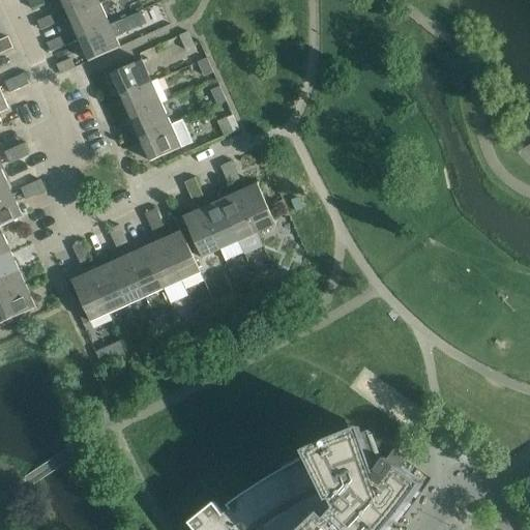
[(27,0),(31,8),(46,2),(45,0),(27,0)]
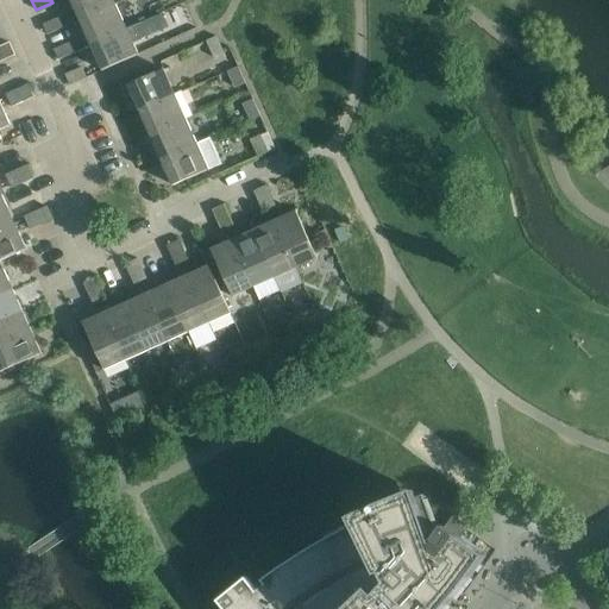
[(113,0),(70,0),(80,20),(115,5),(113,0)]
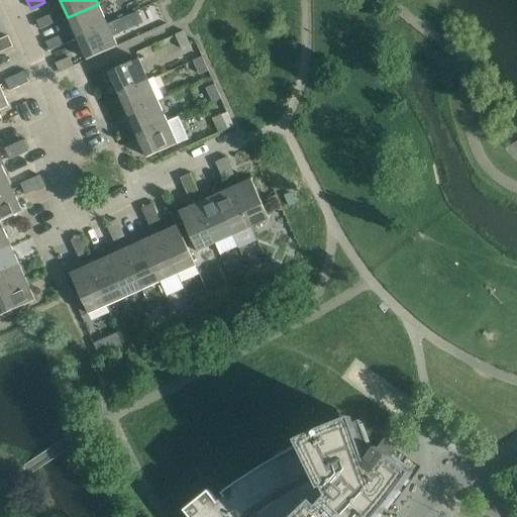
[(68,17),(78,38),(107,24),(98,4),(68,17)]
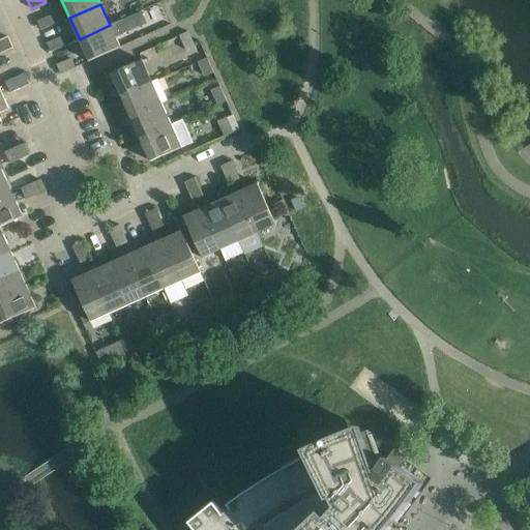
[(37,22),(41,30),(56,24),(52,16),(37,22)]
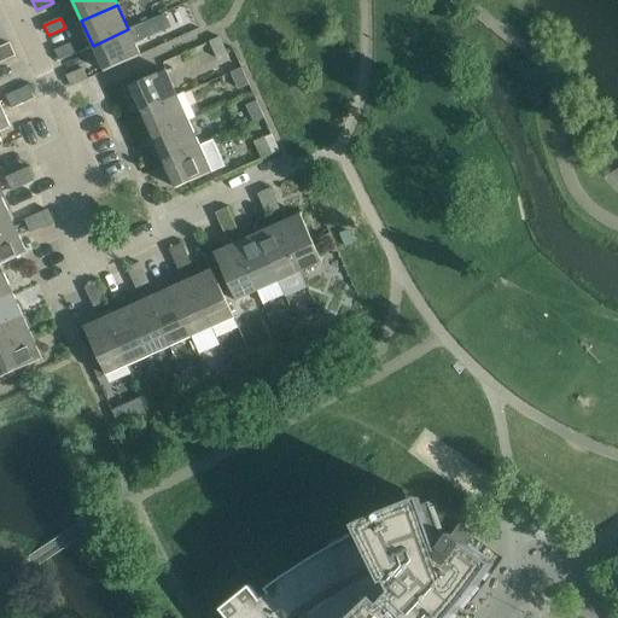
[(128,29),(93,46),(104,73),(140,56),(135,45),(147,39),(141,24),(128,29)]
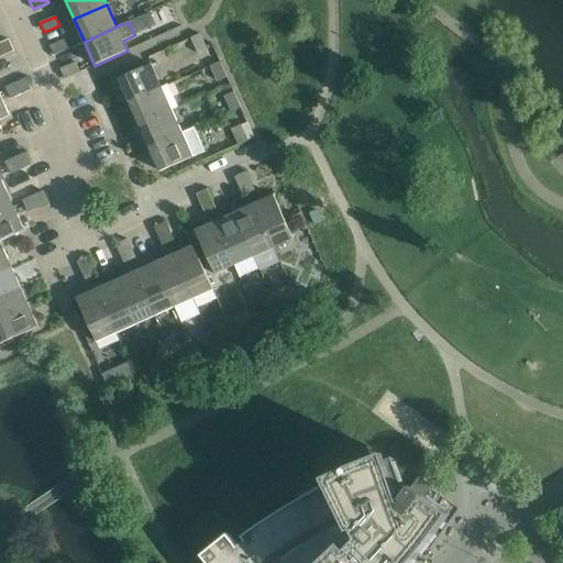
[(207,50),(200,34),(190,39),(197,54),(207,50)]
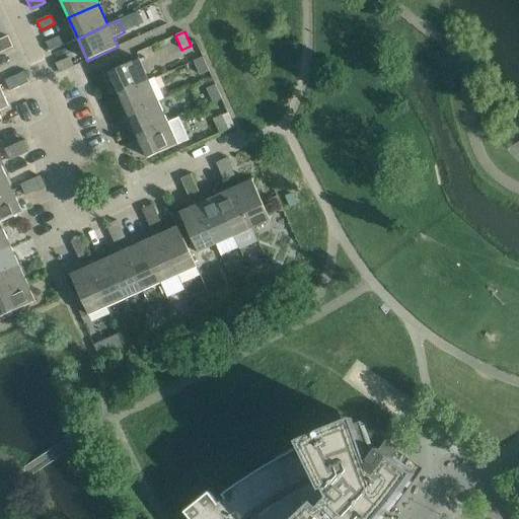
[(8,35),(0,39),(0,44),(3,51),(12,47),(8,35)]
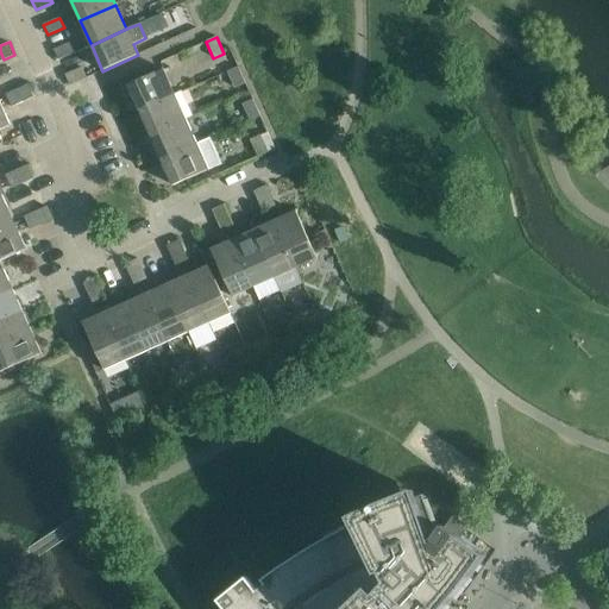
[(54,50),(58,60),(75,52),(70,42),(54,50)]
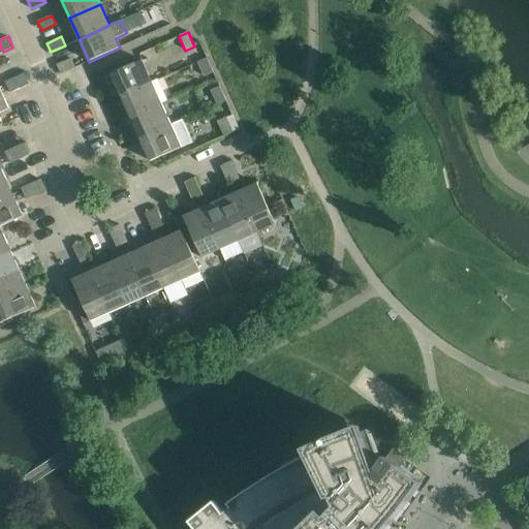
[(207,58),(197,62),(204,76),(213,72),(207,58)]
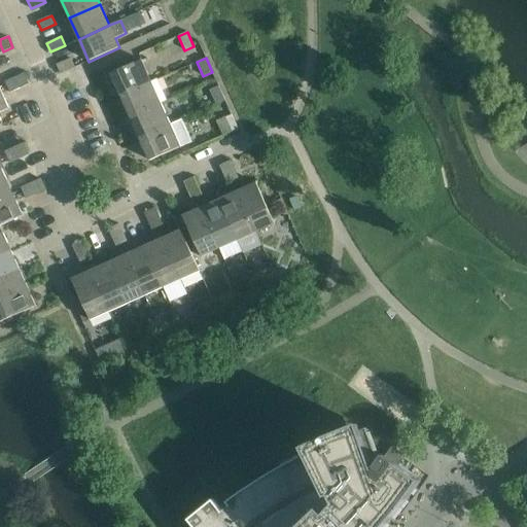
[(71,59),(57,65),(61,74),(75,67),(71,59)]
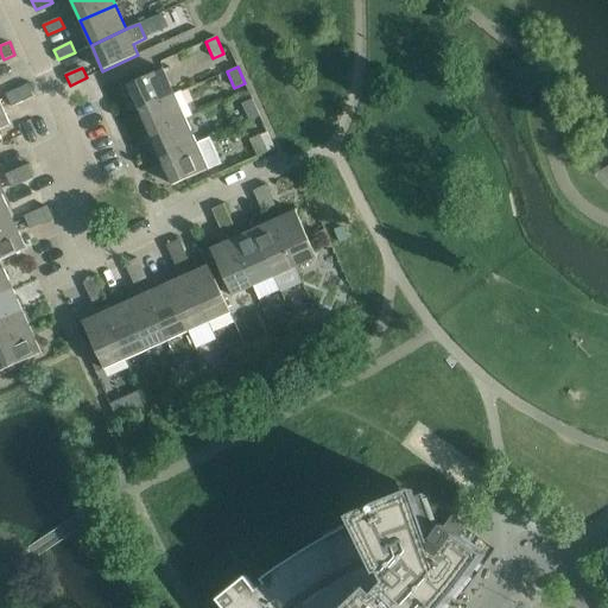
[(139,111),(175,95),(163,69),(127,86),(139,111)]
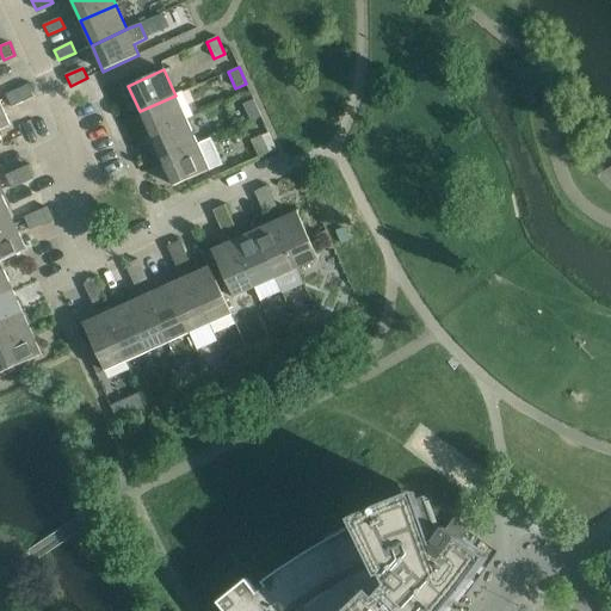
[(28,85),(17,90),(23,103),(34,97),(28,85)]
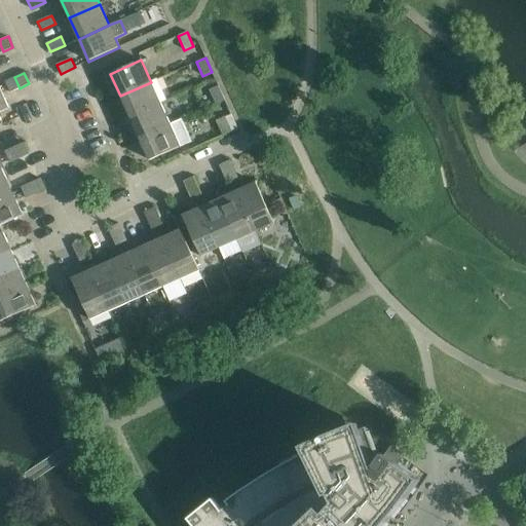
[(20,88),(14,77),(5,81),(9,92),(20,88)]
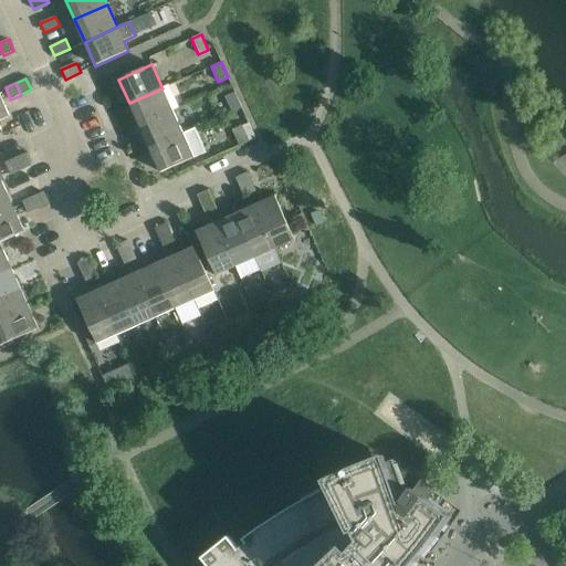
[(169,85),(163,88),(129,103),(139,126),(173,111),(179,108),(169,85)]
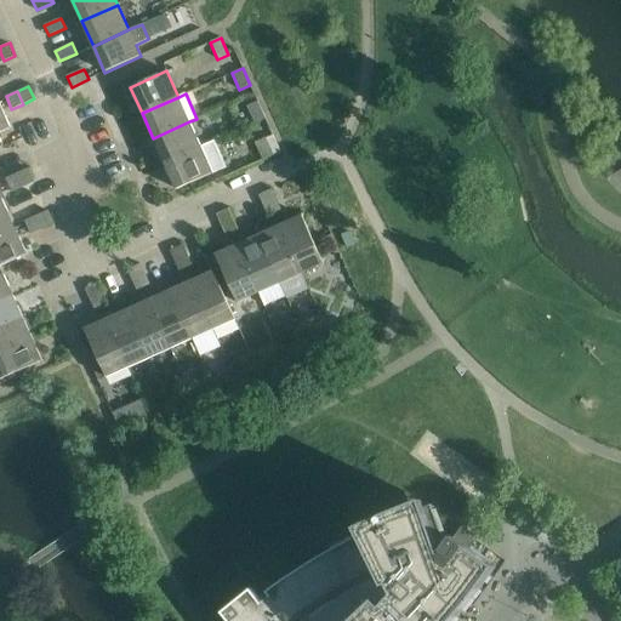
[(246,106),(255,123),(265,119),(257,102),(246,106)]
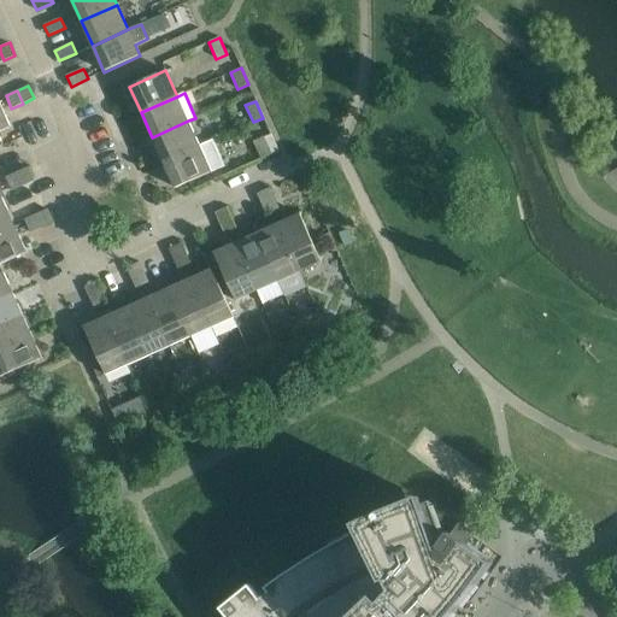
[(0,131),(11,128),(0,105),(0,146),(3,146),(0,140),(0,131)]
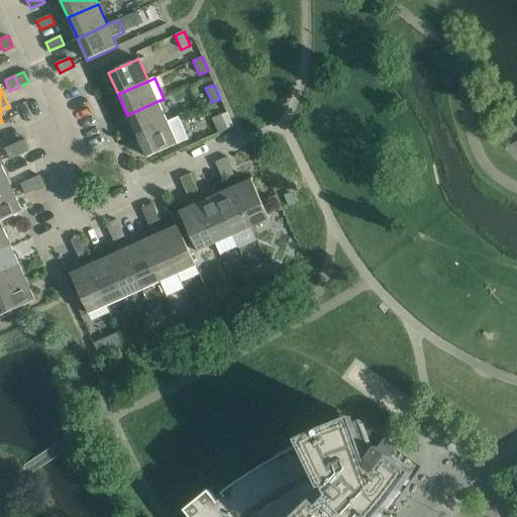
[(127,115),(137,136),(168,122),(158,101),(127,115)]
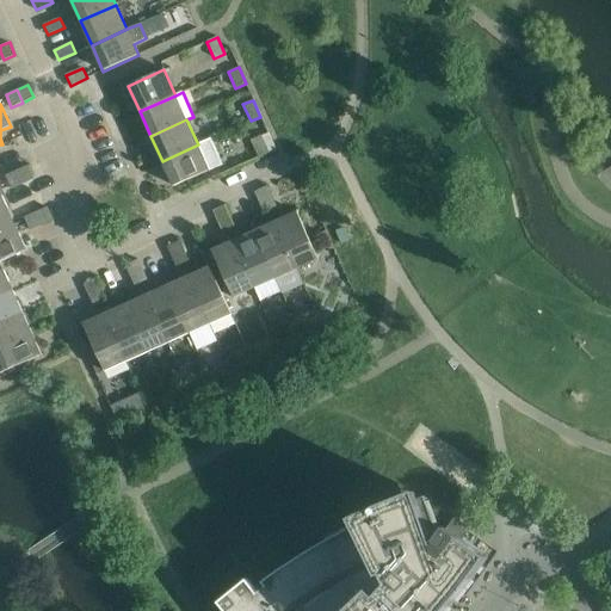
[(251,141),(259,158),(269,153),(261,136),(251,141)]
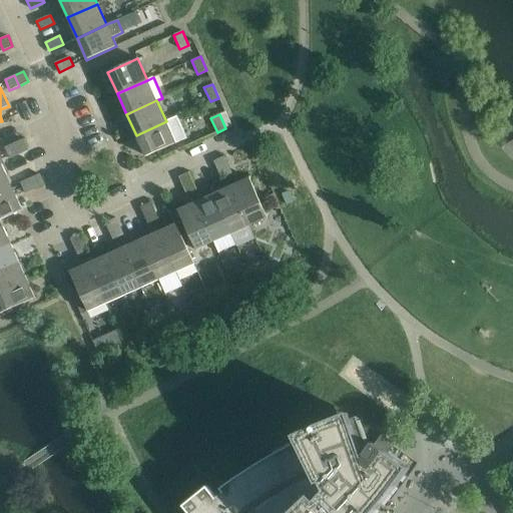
[(177,116),(166,121),(136,135),(145,156),(186,138),(177,116)]
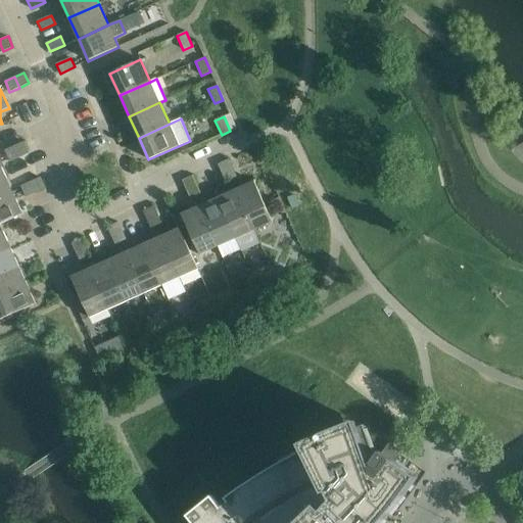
[(24,142),(14,146),(18,157),(29,152),(24,142)]
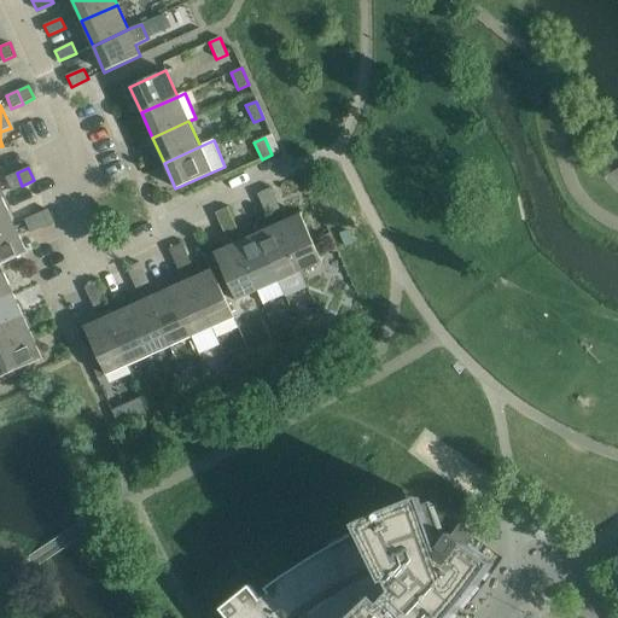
[(22,186),(17,173),(5,178),(11,191),(22,186)]
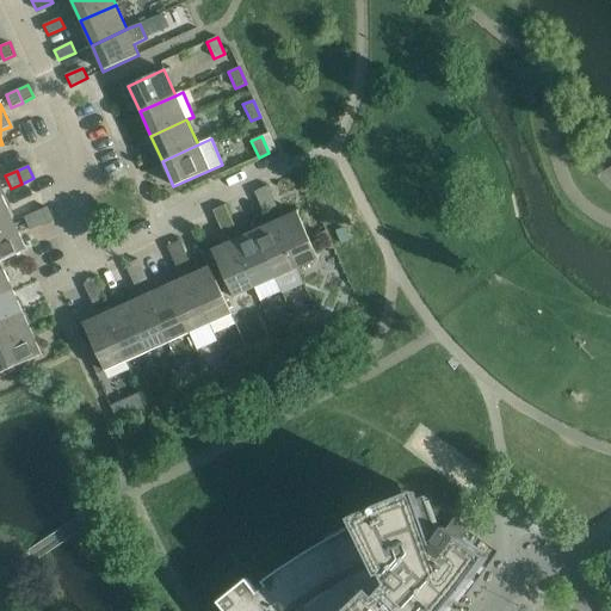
[(254,191),(259,203),(272,197),(266,185),(254,191)]
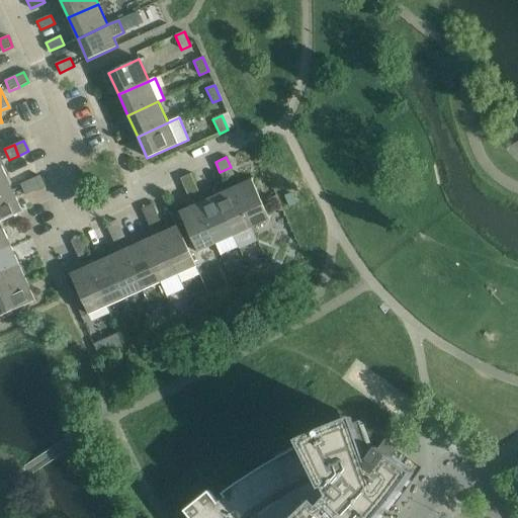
[(231,167),(220,172),(224,181),(235,176),(231,167)]
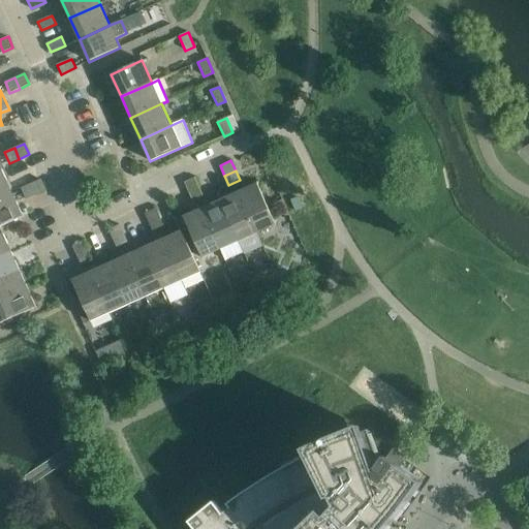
[(184,182),(188,191),(199,187),(194,177),(184,182)]
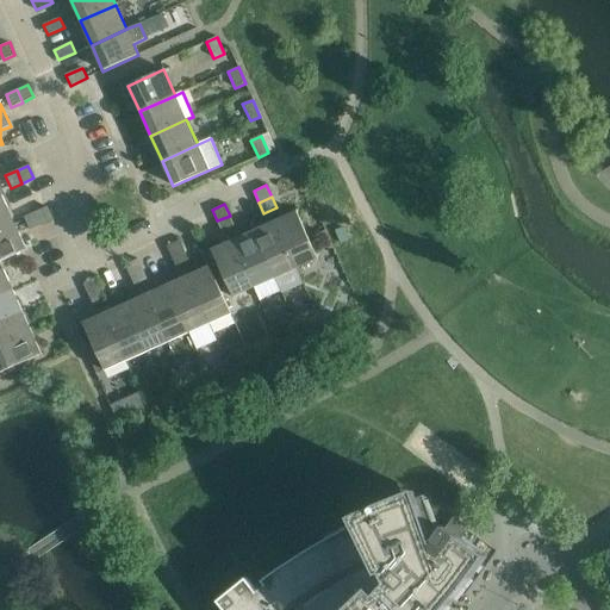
[(0,235),(17,228),(7,207),(0,210),(0,235)]
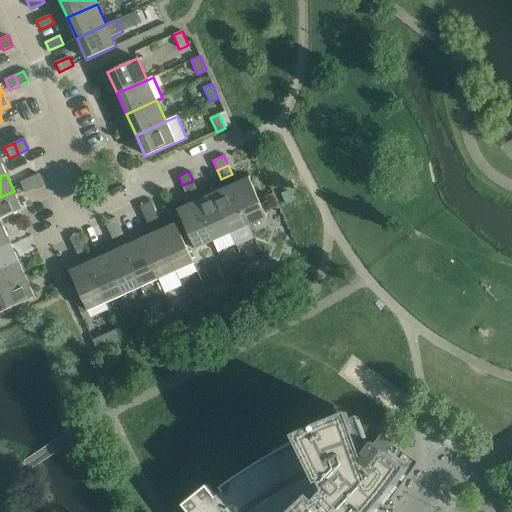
[(39,174),(29,178),(34,189),(44,184),(39,174)]
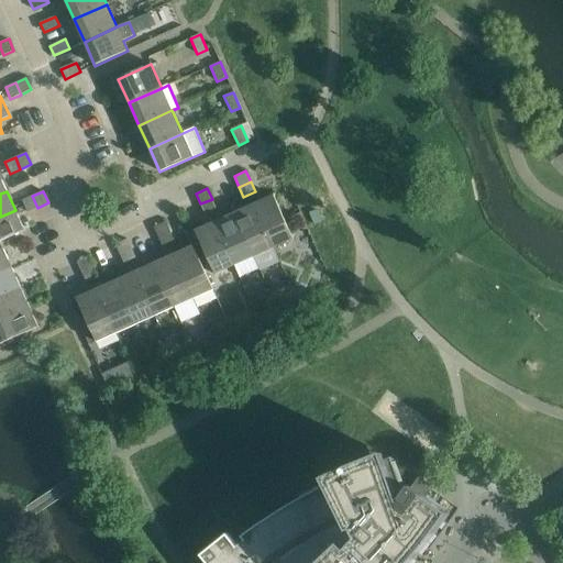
[(273,195),(253,203),(273,247),(293,239),(273,195)]
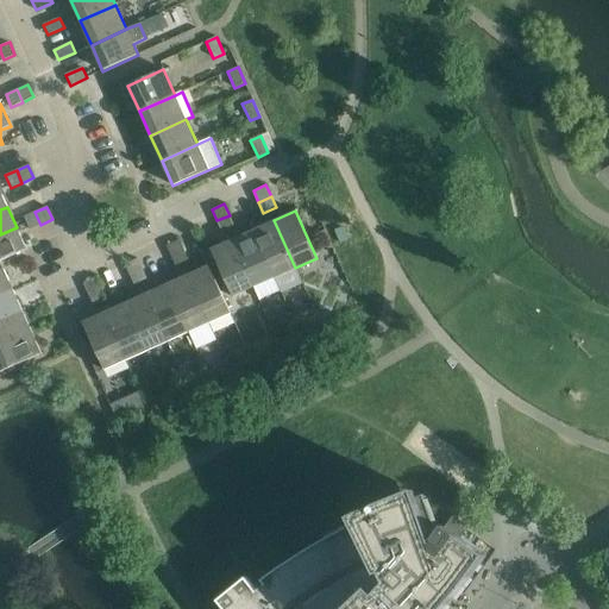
[(41,225),(35,212),(24,217),(30,230),(41,225)]
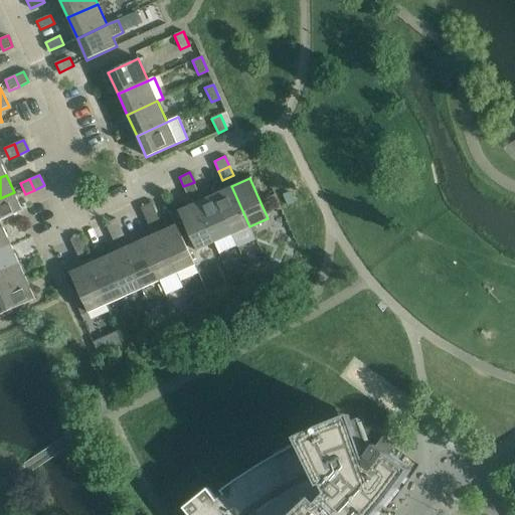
[(194,182),(183,186),(187,196),(198,191),(194,182)]
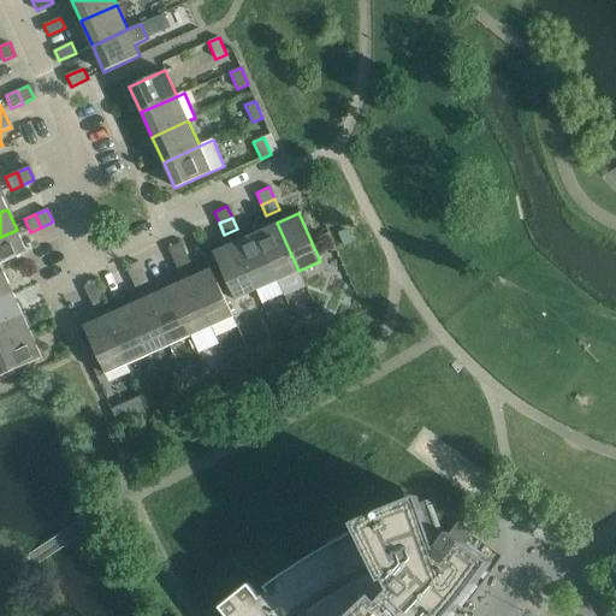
[(278,280),(298,271),(277,223),(256,232),(278,280)]
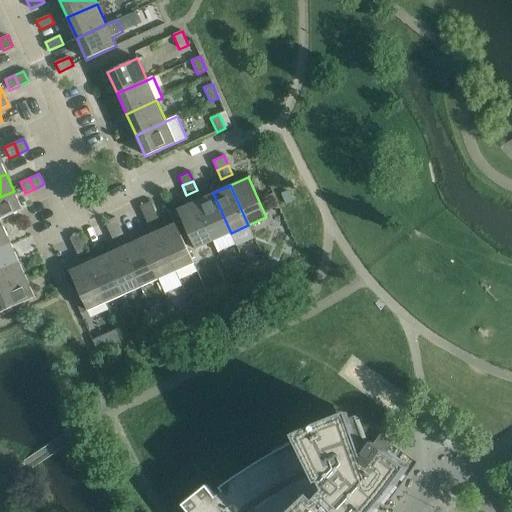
[(0,219),(22,210),(14,191),(0,197),(0,219)]
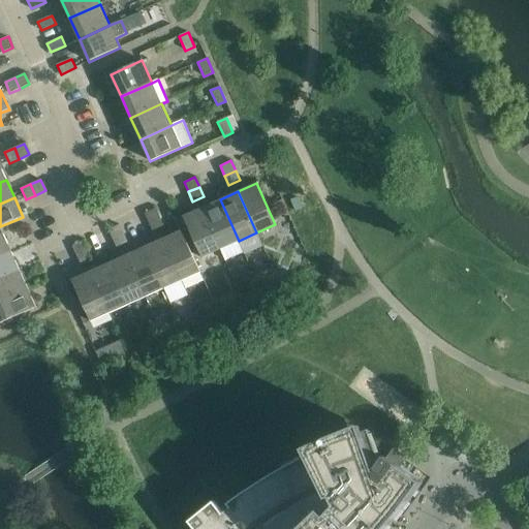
[(220,249),(239,241),(220,199),(201,208),(220,249)]
